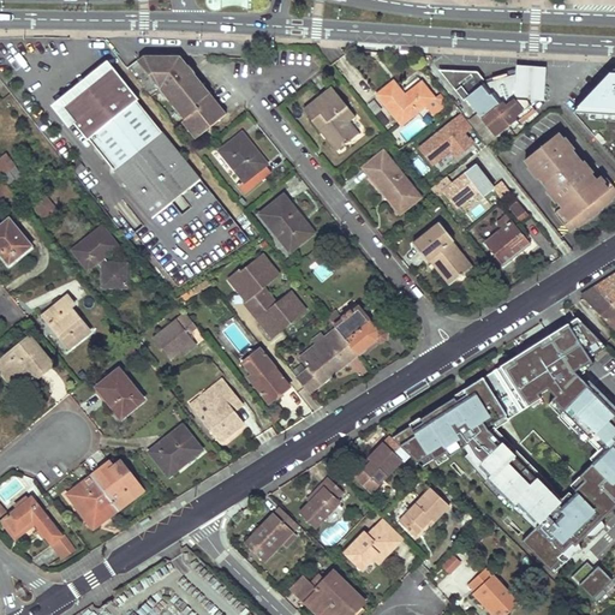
[(143,55),(126,67),(150,96),(161,88),(183,115),(180,118),(195,137),(226,113),(179,55),(143,55)]
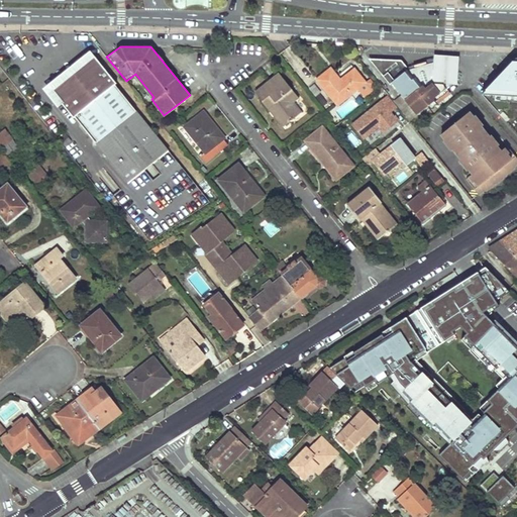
[(456,73),(457,55),(433,54),(432,63),(445,63),(448,68),(450,66),(456,73)]
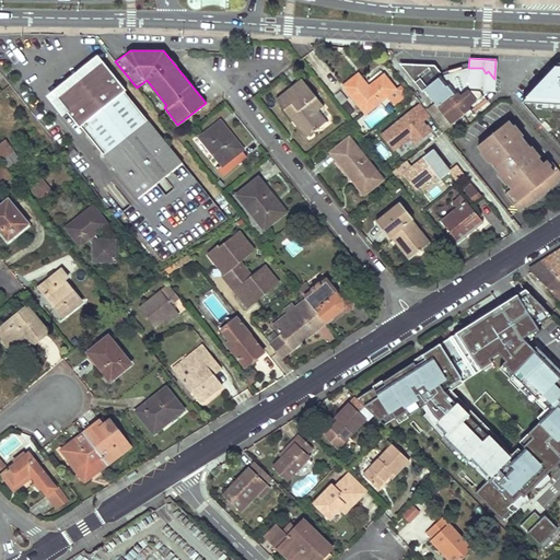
[(482,68),(468,68),(461,70),(459,67),(447,70),(448,73),(440,74),(433,67),(406,63),(406,69),(422,90),(424,88),(434,101),(451,121),(469,107),(471,109),(477,105),(476,104),(485,96),(482,94),(487,91),(493,85),(491,82),(494,79),(488,71),(486,73),(482,68)]
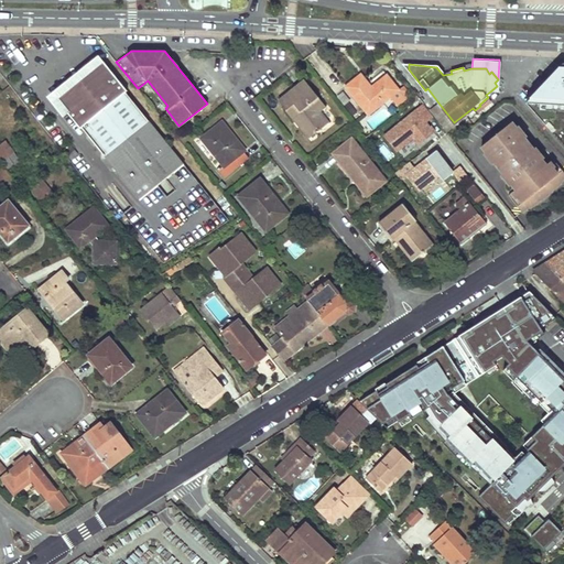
[(559,65),(524,104),(551,107),(550,114),(563,114),(563,67),(563,66),(559,65)]
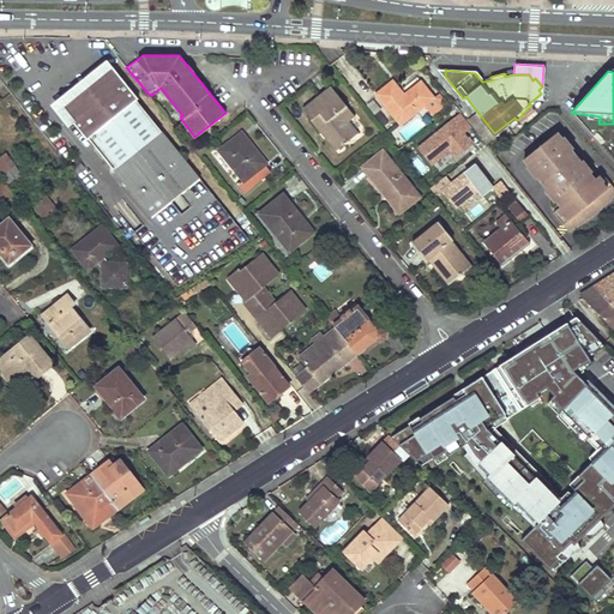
[(113,72),(65,110),(151,217),(199,179),(113,72)]
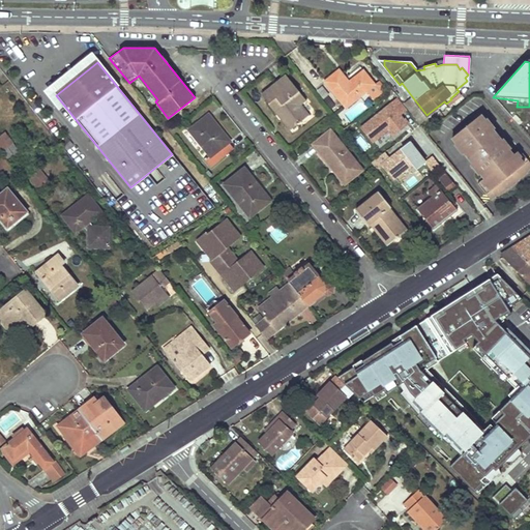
[(339,70),(324,82),(345,108),(374,85),(363,71),(349,84),(339,70)]
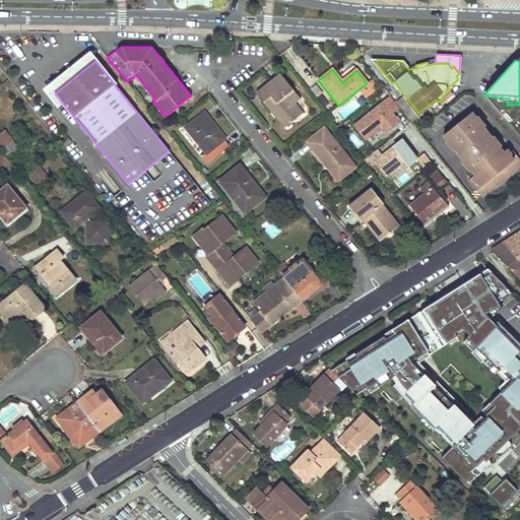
[(275,109),(278,113),(277,114),(286,125),(302,112),(294,103),(300,98),(280,73),(257,92),(272,111),(275,109)]
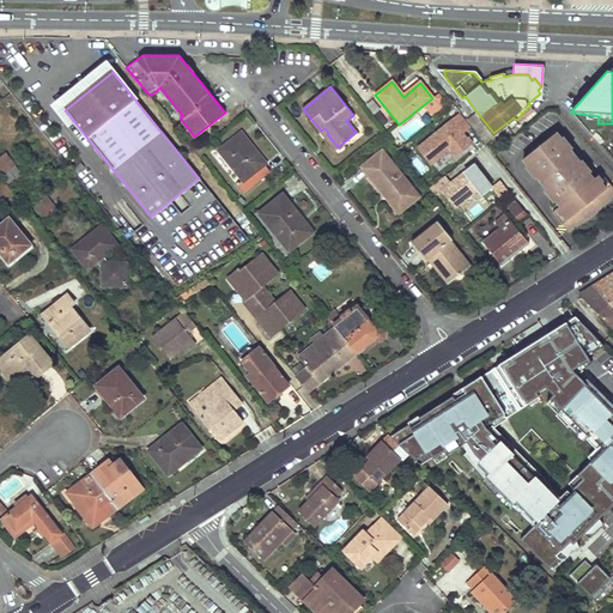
[(365,105),(375,116),(383,108),(374,98),(365,105)]
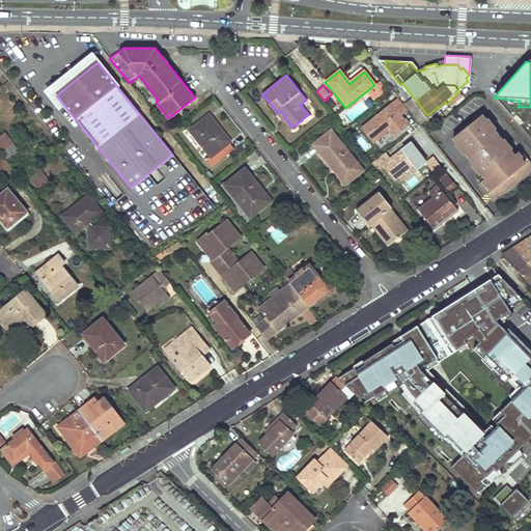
[(403,103),(397,94),(361,124),(372,139),(388,127),(392,132),(406,120),(399,112),(407,106),(403,103)]
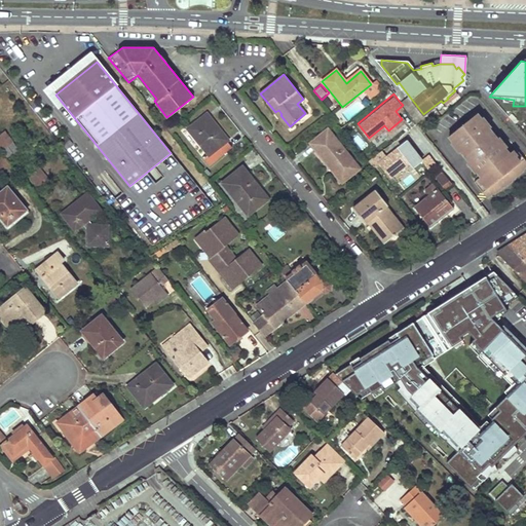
[(423,114),(408,95),(400,102),(403,105),(415,121),(423,114)]
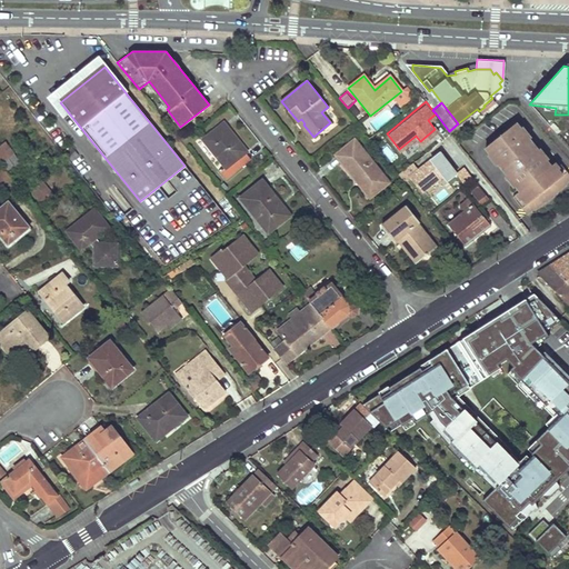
[(226,127),(222,123),(215,130),(217,133),(226,127)]
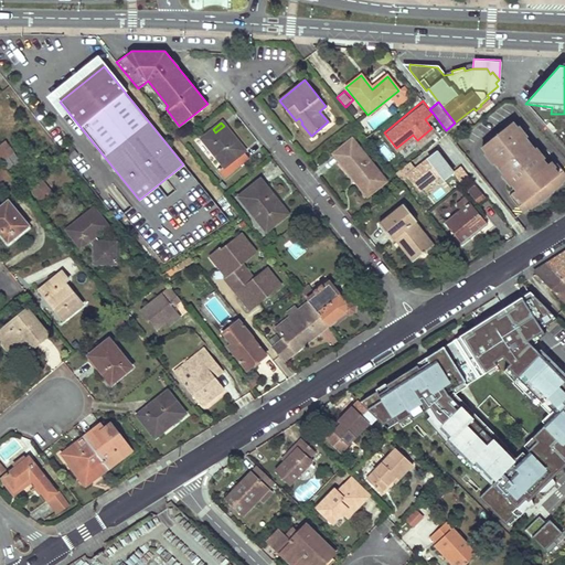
[(502,132),(519,153),(530,146),(513,124),(502,132)]
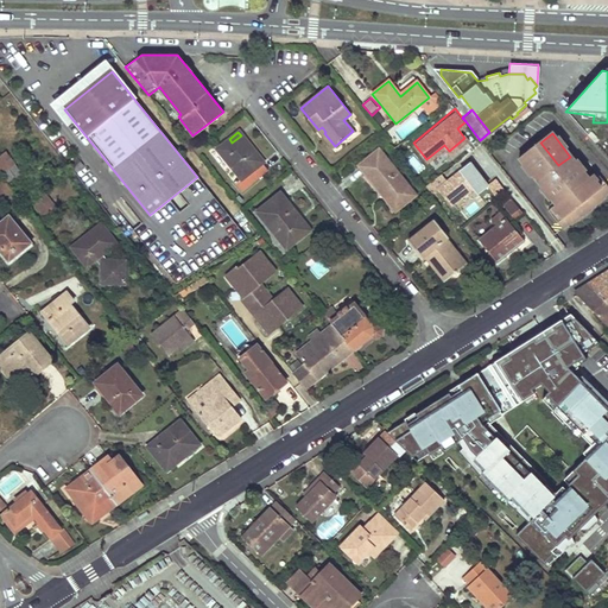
[(229,139),(223,144),(216,149),(240,178),(234,183),(241,191),(267,170),(241,135),(232,143),(229,139)]
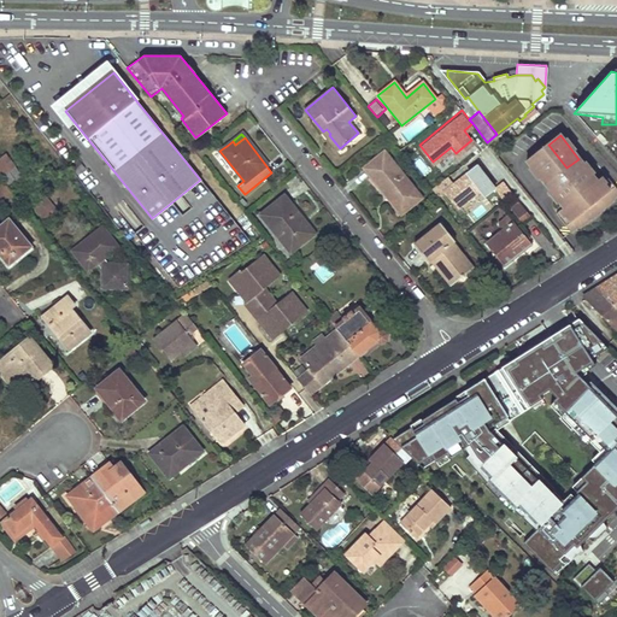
[(548,145),(539,153),(562,183),(585,166),(579,159),(566,168),(548,145)]
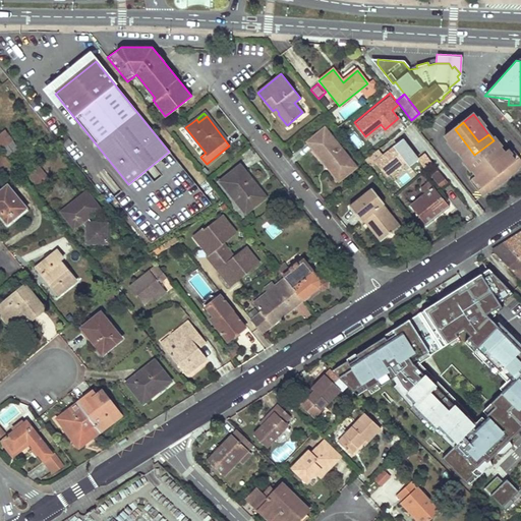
[(307,141),(326,165),(328,164),(340,179),(355,167),(324,128),(307,141)]
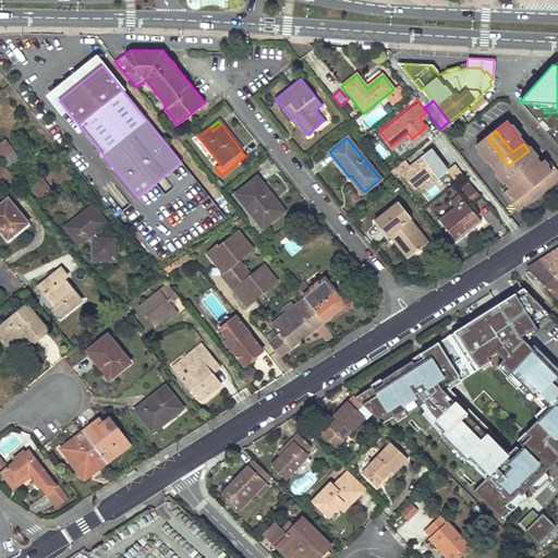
[(501,178),(532,154),(529,150),(508,166),(487,138),(476,146),(501,178)]
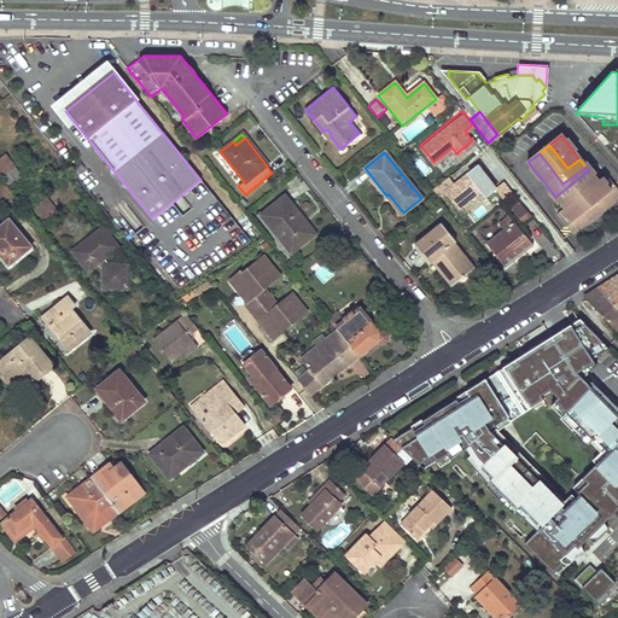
[(15,165),(6,156),(0,159),(10,170),(15,165)]
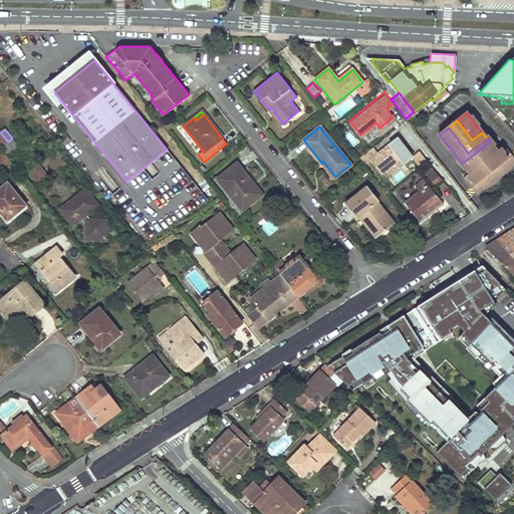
[(412,156),(396,137),(368,158),(380,173),(400,158),(403,162),(412,156)]
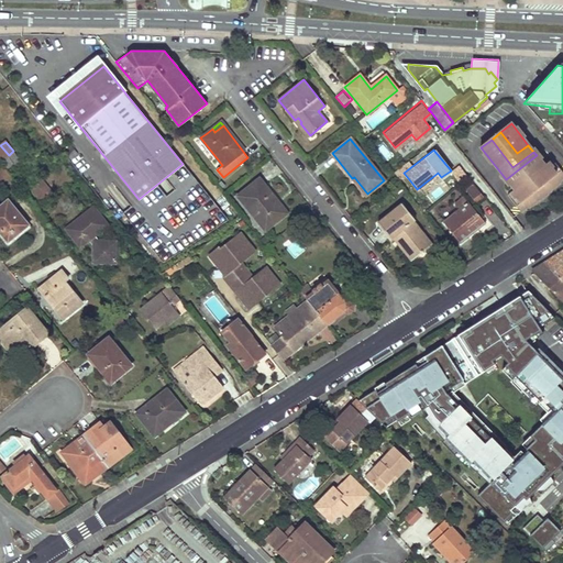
[(9,155),(17,164),(22,159),(13,151),(9,155)]
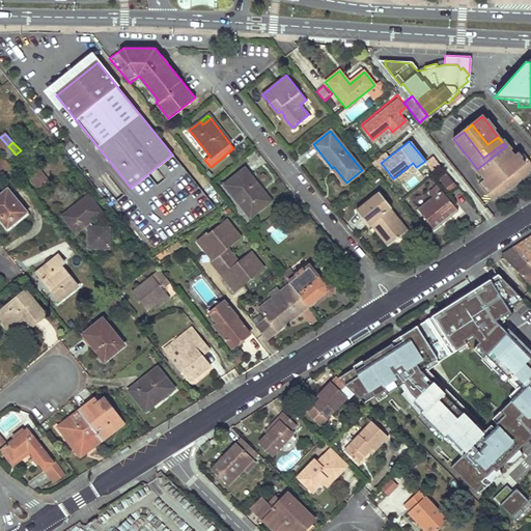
[(508,188),(509,189),(509,190),(519,183),(518,182),(528,173),(527,172),(530,168),(530,164),(521,151),(514,157),(506,146),(477,169),(485,179),(479,185),(491,200),(498,195),(498,196),(508,188)]
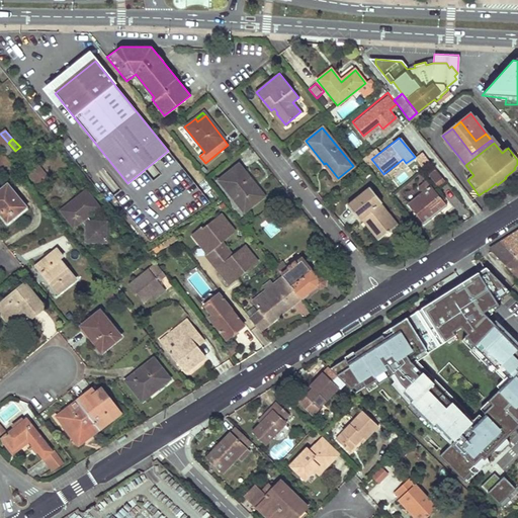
[(430,162),(423,153),(416,158),(423,167),(430,162)]
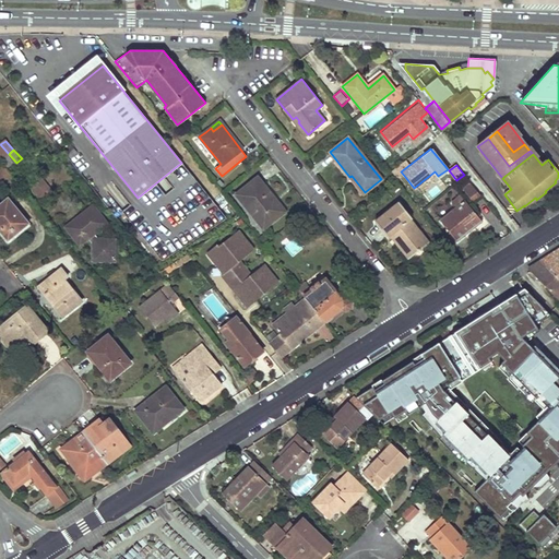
[(0,182),(6,179),(11,175),(7,170),(0,181),(0,182)]
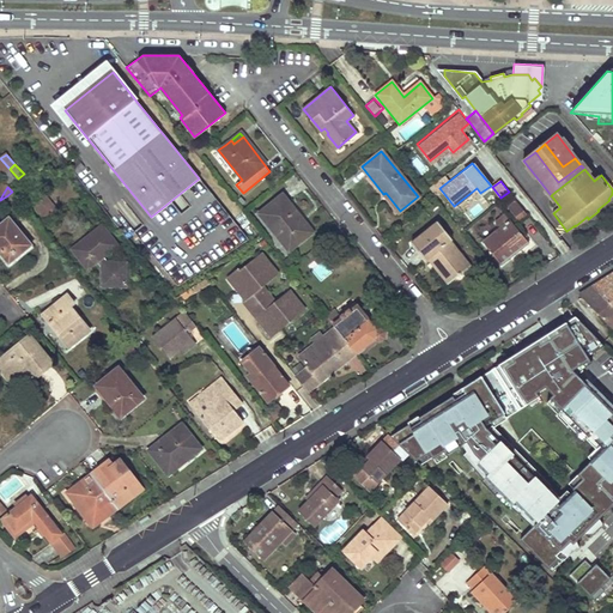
[(289,250),(301,241),(313,232),(283,194),(260,213),(289,250)]
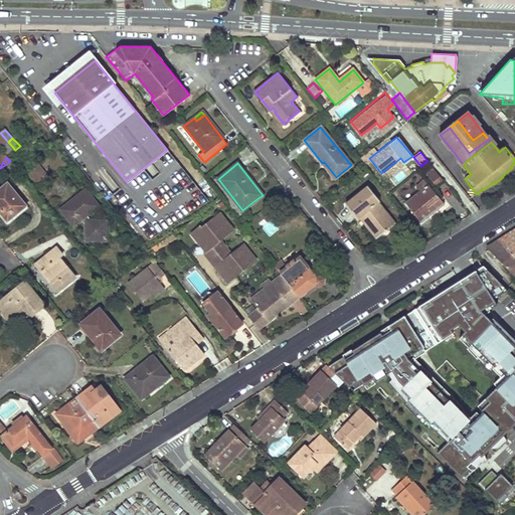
[(29,172),(40,185),(49,177),(38,164),(29,172)]
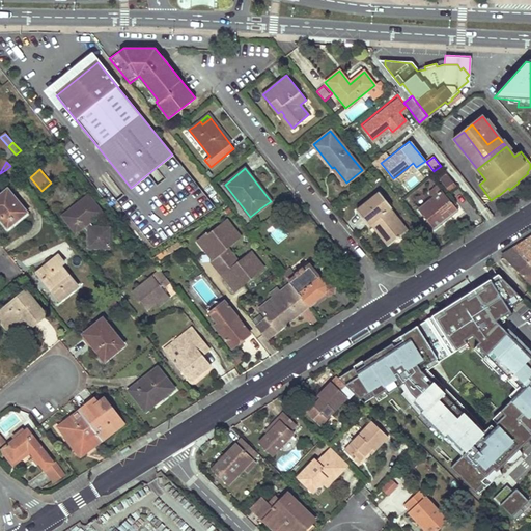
[(446,174),(439,180),(447,190),(454,185),(446,174)]
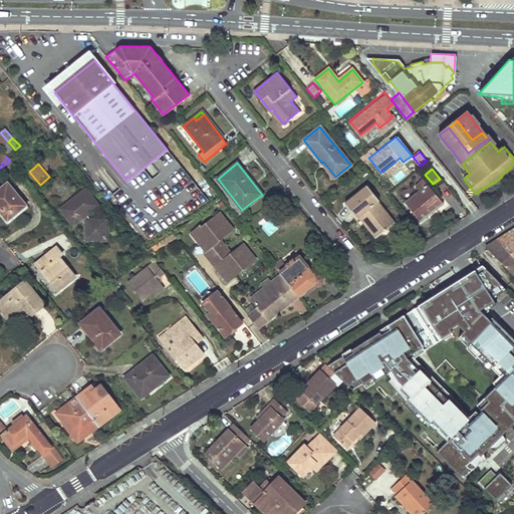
[(420,192),(406,204),(420,222),(442,205),(424,181),(416,187),(420,192)]
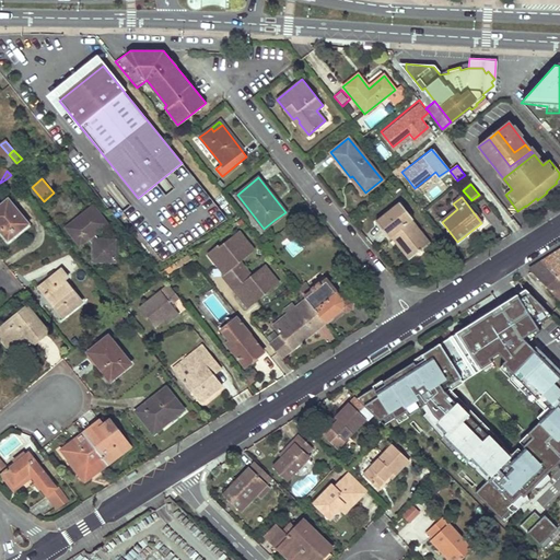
[(0,205),(0,226),(9,238),(27,223),(9,198),(0,205)]
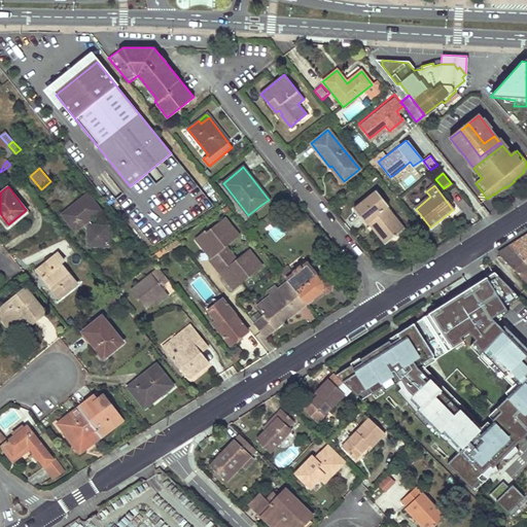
[(377,189),(353,208),(365,223),(370,220),(387,242),(405,229),(388,207),(389,206),(377,189)]
